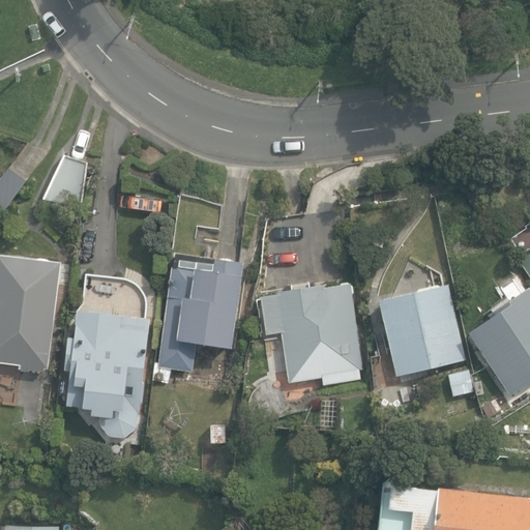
[(65,156),(45,200),(82,204),(91,164),(65,156)]
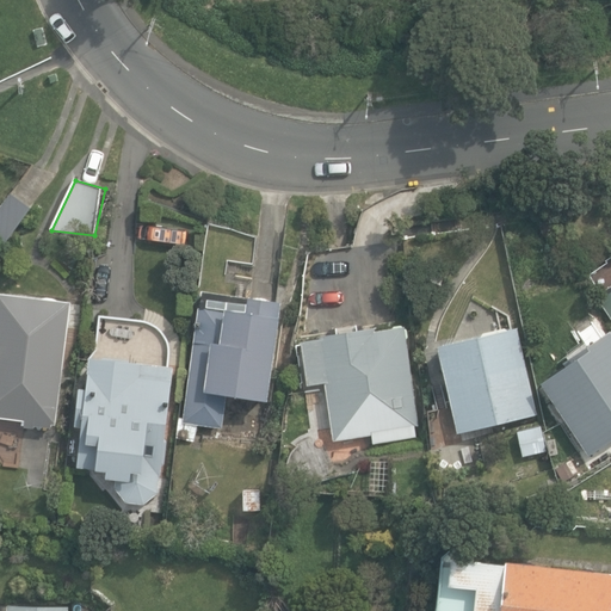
[(0,208),(0,245),(2,247),(31,210),(11,195),(0,208)]
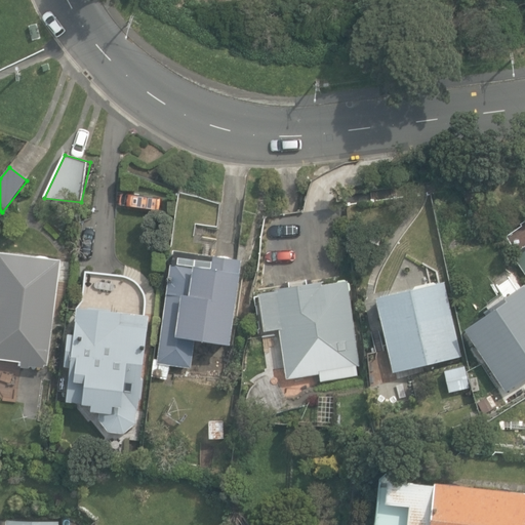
[(524,249),(516,255),(524,270),(524,249)]
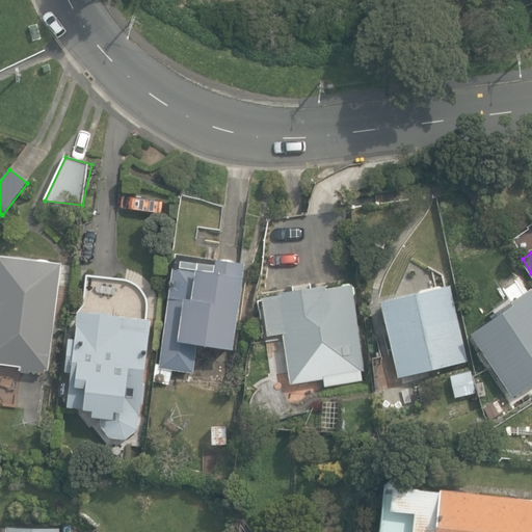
[(155,380),(170,382),(173,368),(193,371),(197,343),(233,348),(245,264),(178,254),(161,364),(157,364),(155,380)]
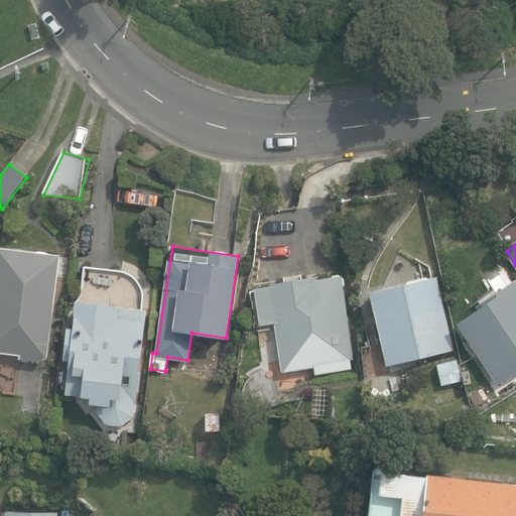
[(47,359),(60,255),(0,247),(0,353),(21,356),(21,361),(29,362),(29,360),(43,362),(44,359),(47,359)]
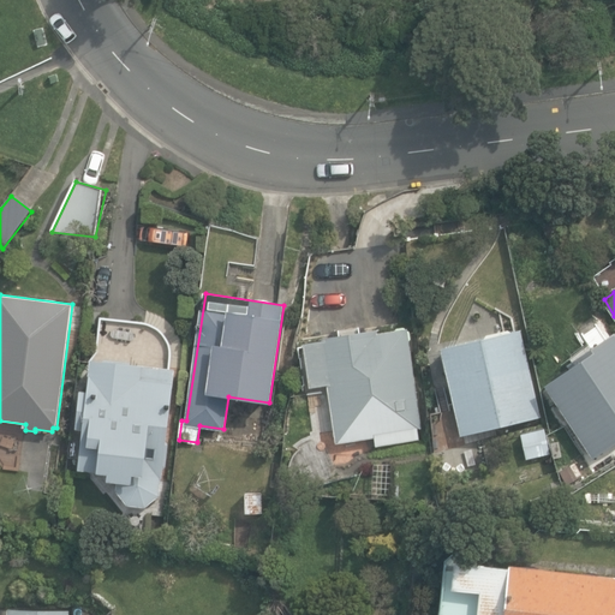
[(127,503),(145,506),(159,495),(161,478),(163,479),(175,369),(169,369),(171,358),(171,345),(166,338),(159,329),(151,323),(102,318),(97,360),(91,359),(88,392),(81,390),(76,427),(84,428),(78,470),(106,473),(109,476),(119,477),(118,490),(127,503)]
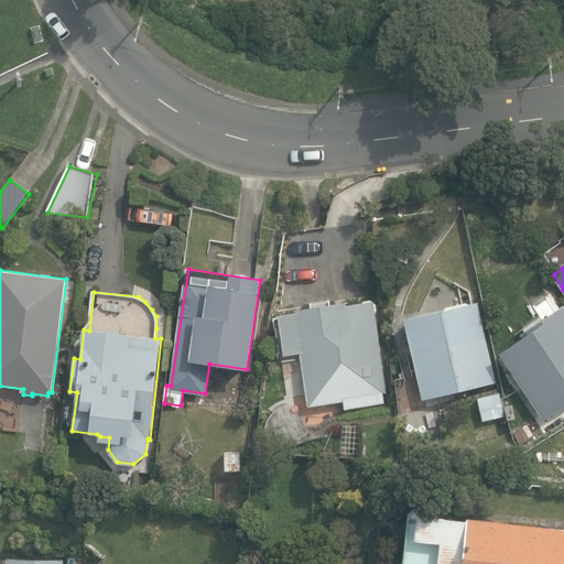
[(370,300),(277,316),(283,357),(293,356),(294,366),(301,365),(306,407),(343,401),(344,412),(384,405),(382,397),(387,396),(373,303),(370,300)]
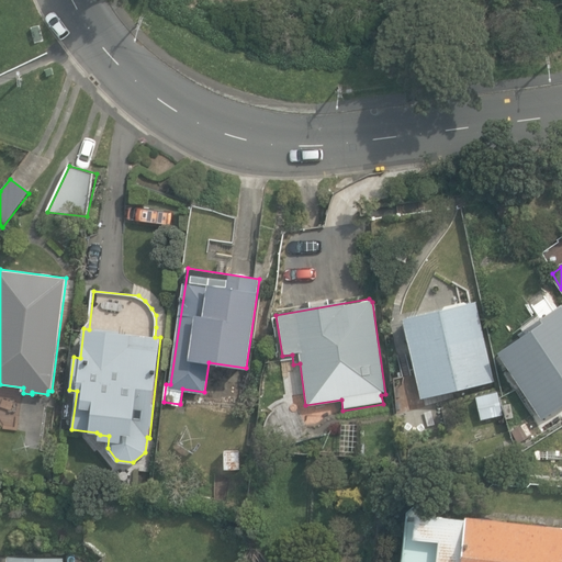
[(404,318),(423,397),(494,381),(475,302),(404,318)]
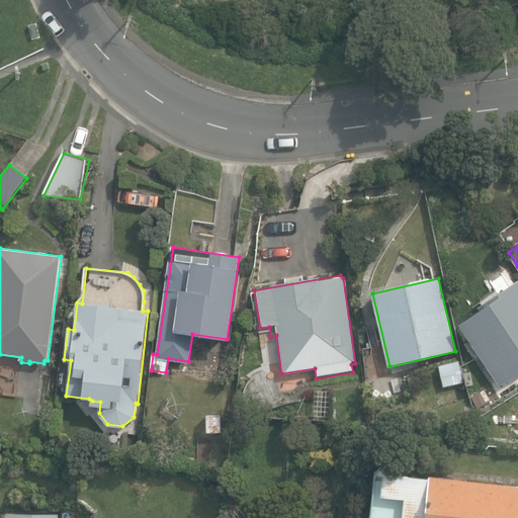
[(517,372),(517,282),(517,281),(487,301),(489,304),(459,324),(500,385),(517,372)]
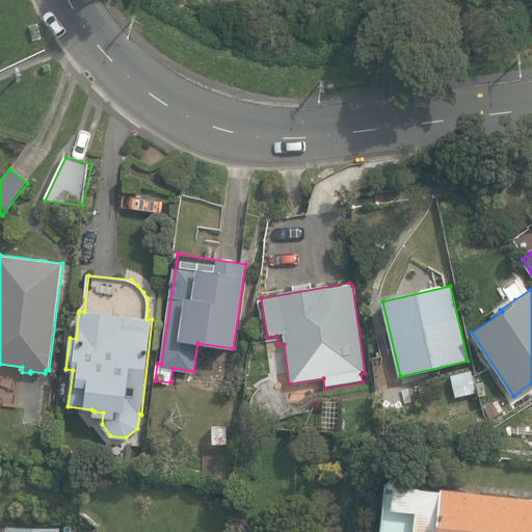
[(67,408),(68,391),(59,391),(58,407),(67,408)]
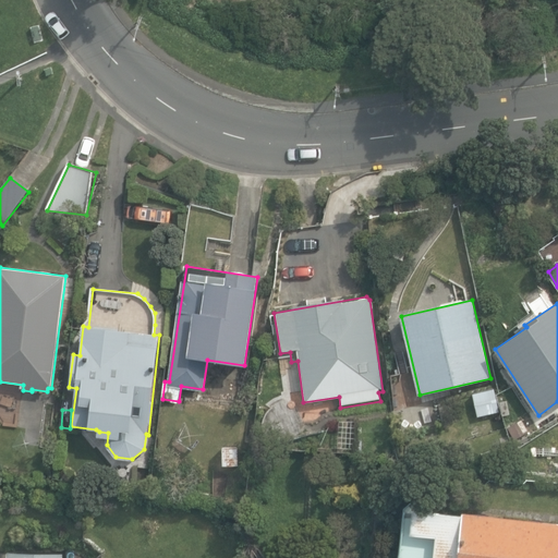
[(351,450),(353,422),(339,421),(337,449),(351,450)]
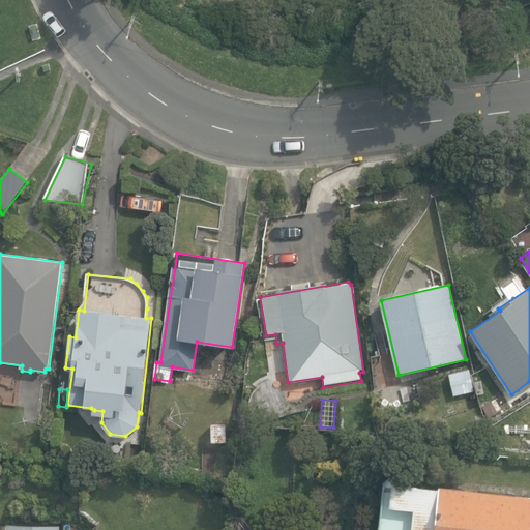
[(211,423),(211,442),(227,442),(226,423),(211,423)]
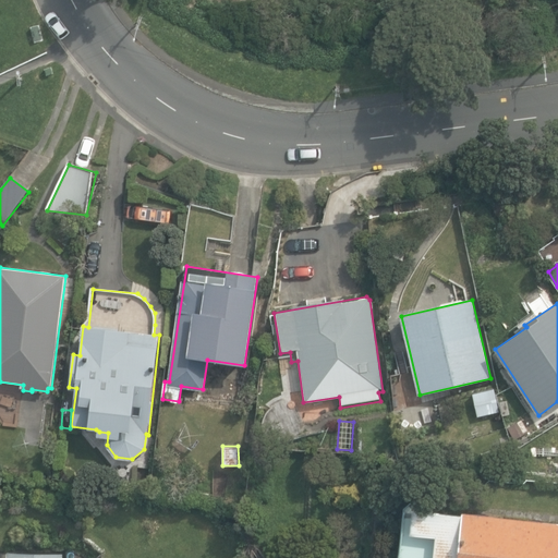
[(557,557),(557,521),(463,512),(462,517),(455,516),(456,509),(413,505),(404,509),(398,557),(557,557)]
